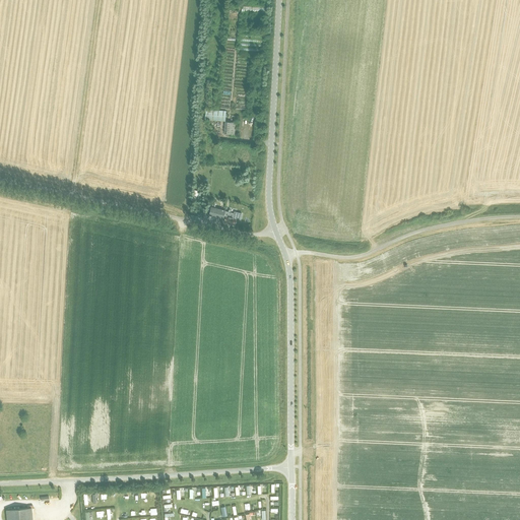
[(266,6),(243,4),(242,12),(265,14),(266,6)]
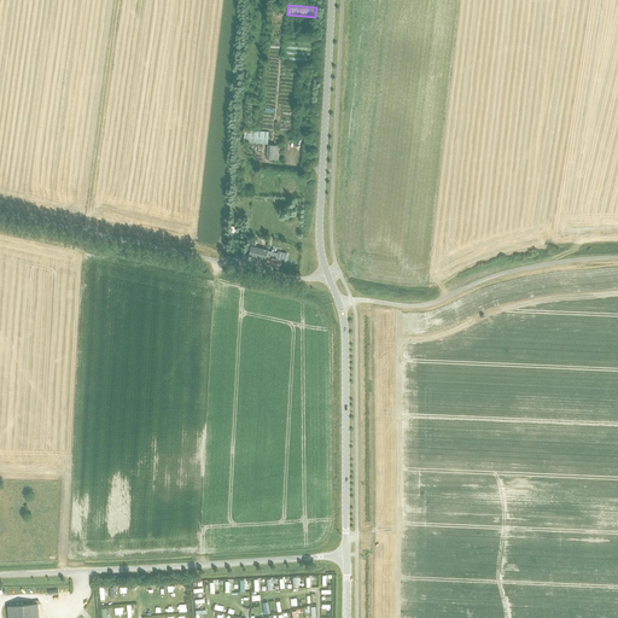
[(244,143),(268,144),(269,132),(245,130),(244,143)]
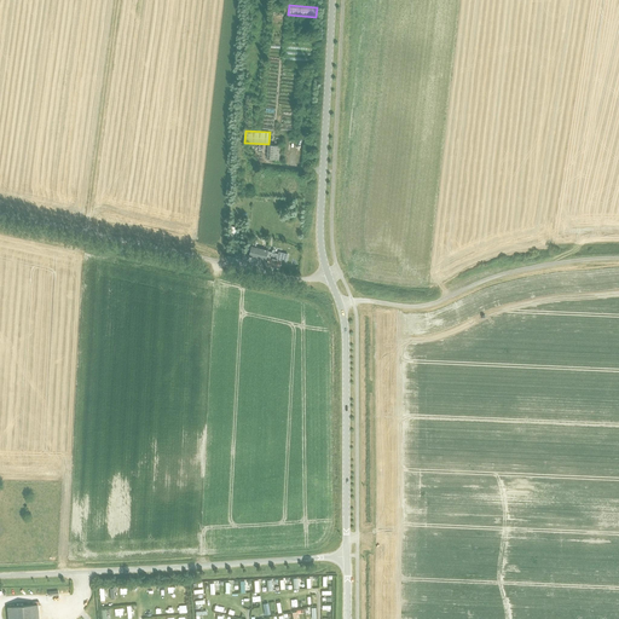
[(268,145),(267,158),(279,160),(281,146),(268,145)]
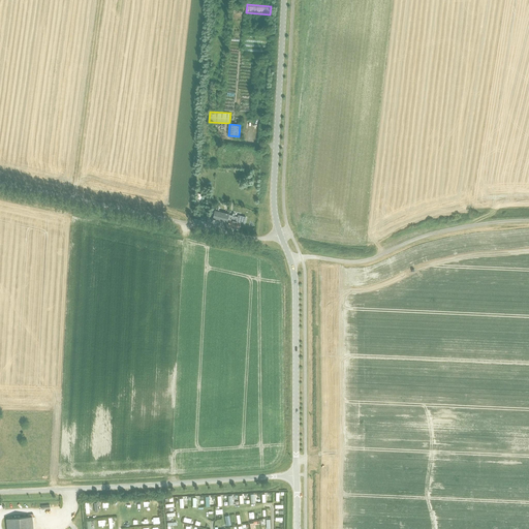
[(215,211),(213,219),(218,220),(226,222),(227,221),(228,214),(220,212),(218,211),(215,211)]
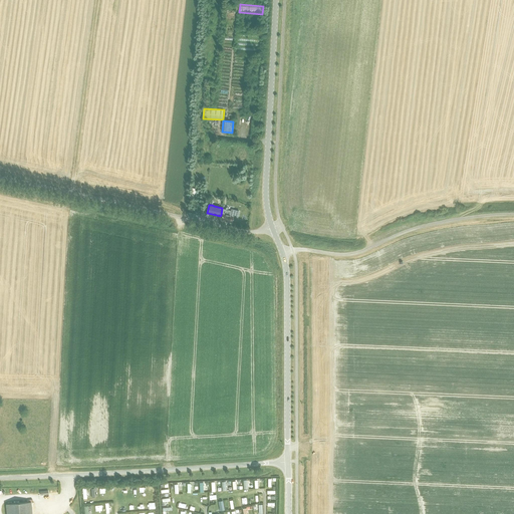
[(222,208),(221,215),(222,215),(221,219),(232,222),(234,216),(237,217),(239,211),(231,209),(230,210),(222,208)]
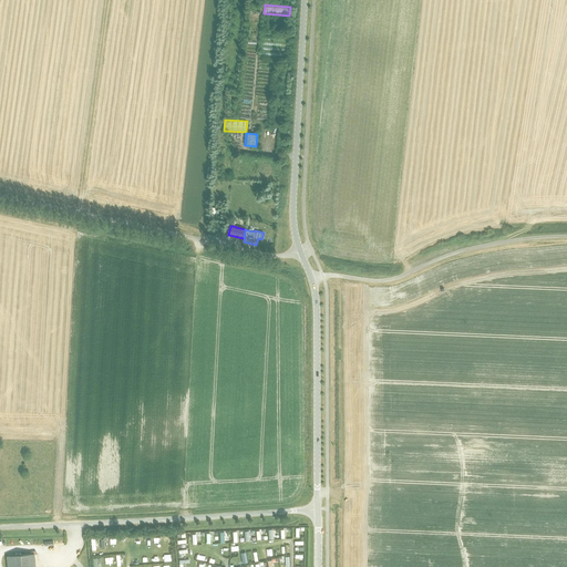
[(7,556),(7,566),(34,566),(34,554),(7,556)]
